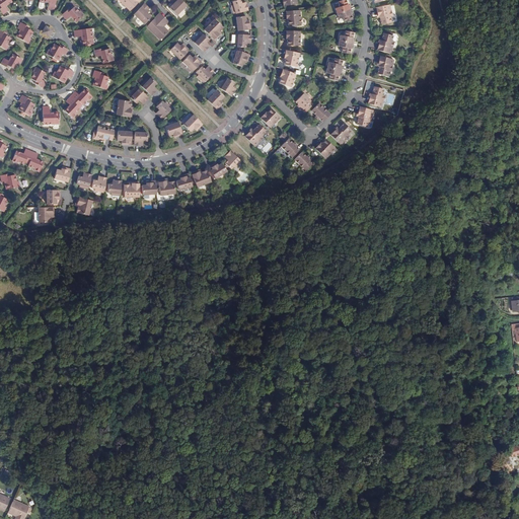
[(6,3),(7,4),(11,1),(10,0),(0,0),(0,10),(2,13),(7,9),(4,5),(4,4),(6,3)]
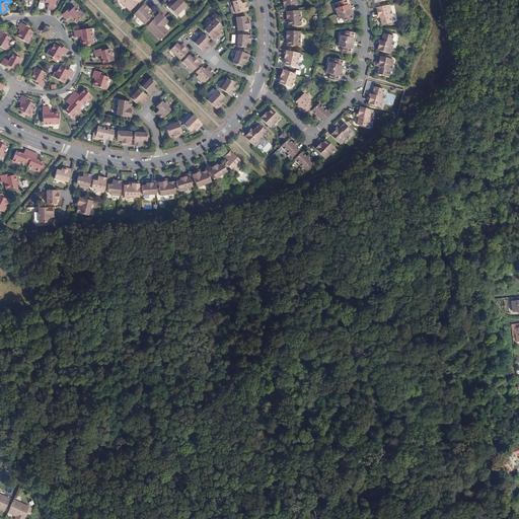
[(49,2),(48,4),(47,9),(53,10),(55,0),(39,0),(39,2),(44,3),(45,3),(45,1),(49,2)]
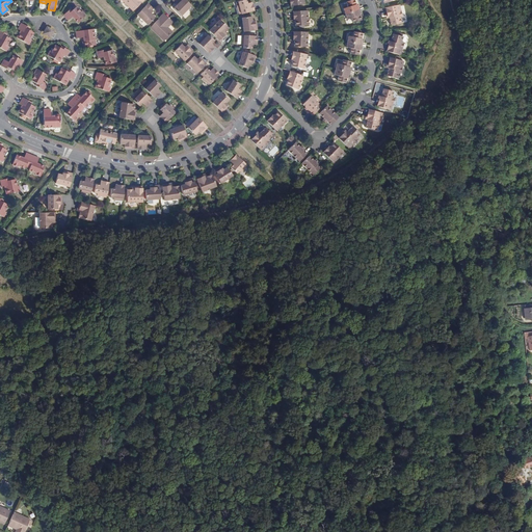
[(121,0),(133,11),(143,0),(121,0)]
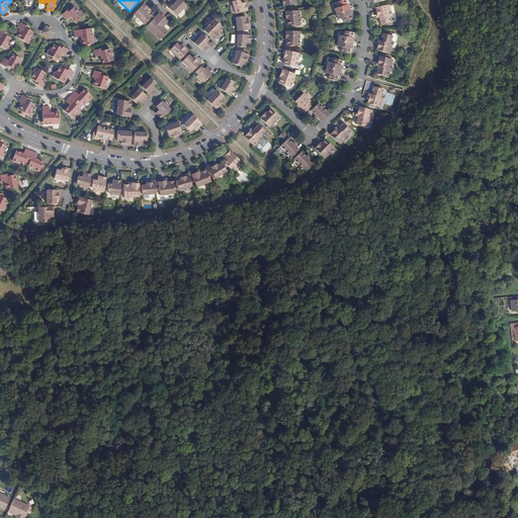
[(176,15),(186,5),(180,0),(171,0),(172,0),(174,3),(172,4),(169,8),(176,15)]
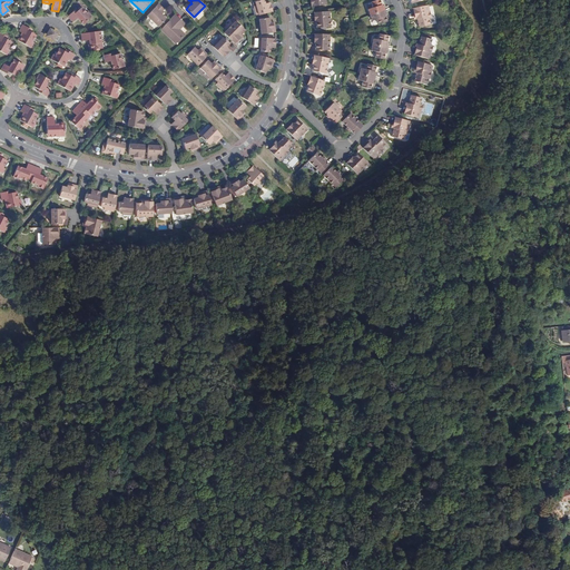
[(256,16),(272,11),(269,5),(265,6),(265,3),(264,5),(263,0),(254,2),(255,7),(253,7),(256,16)]
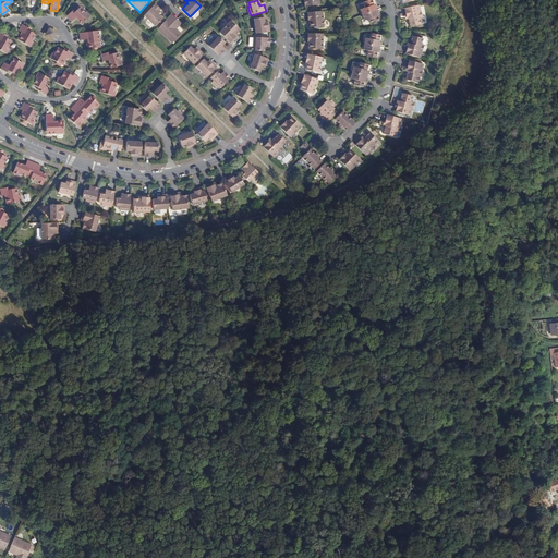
[(360,10),(361,15),(380,9),(379,5),(377,7),(374,0),(368,0),(362,2),(364,8),(360,10)]
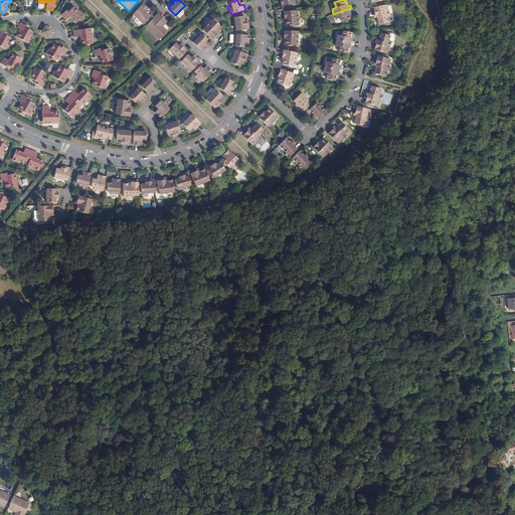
[(143,4),(132,14),(142,24),(146,20),(149,17),(146,13),(144,12),(146,10),(147,8),(143,4)]
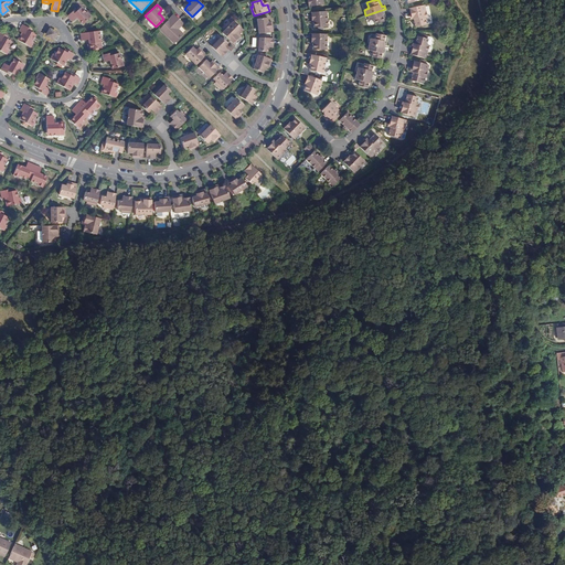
[(426,19),(424,6),(409,9),(411,16),(413,16),(413,19),(415,27),(426,24),(424,19),(426,19)]
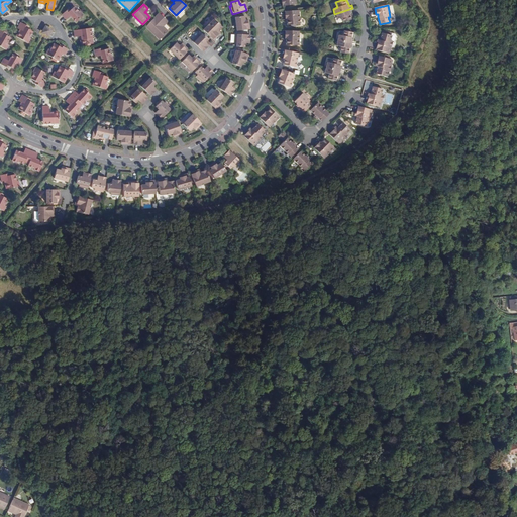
[(74,17),(73,18),(76,22),(83,15),(80,11),(79,12),(74,7),(70,10),(68,9),(62,15),(66,20),(71,16),(72,15),(74,17)]
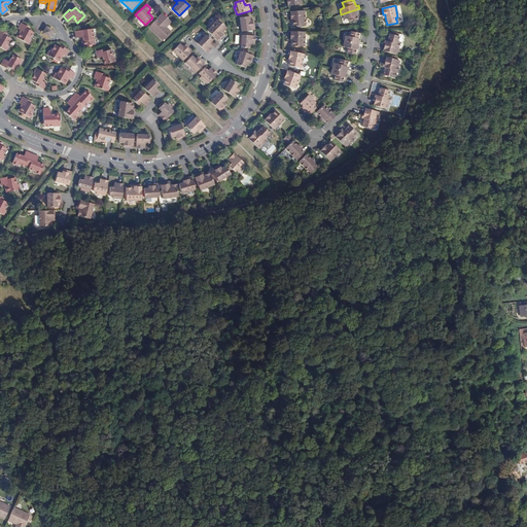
[(349,23),(360,19),(357,10),(360,10),(359,8),(341,14),(343,20),(348,18),(349,23)]
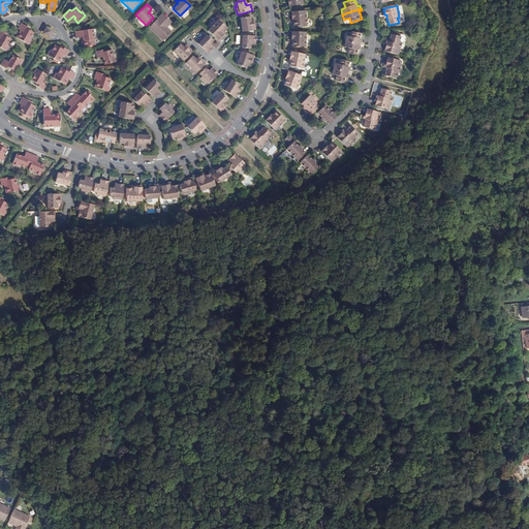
[(292,11),(292,21),(293,26),(306,25),(305,10),(292,11)]
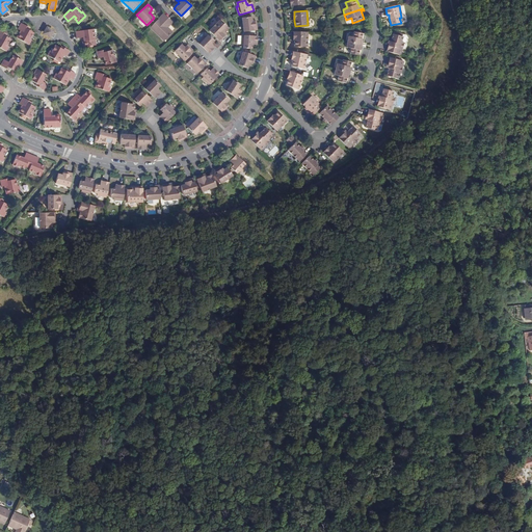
[(163,15),(150,28),(163,41),(171,32),(166,27),(163,24),(167,19),(163,15)]
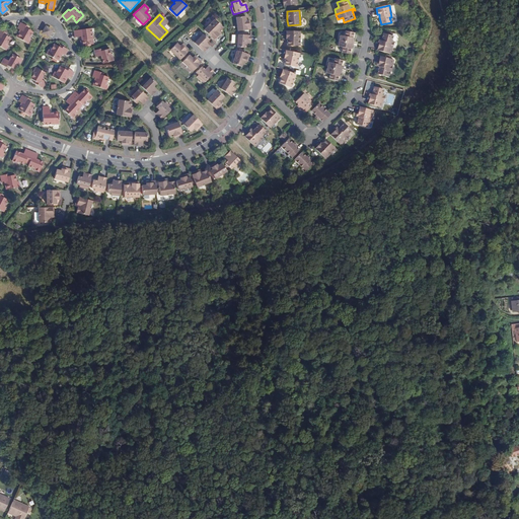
[(237,31),(249,29),(248,23),(247,23),(247,20),(245,21),(244,17),(235,18),(237,31)]
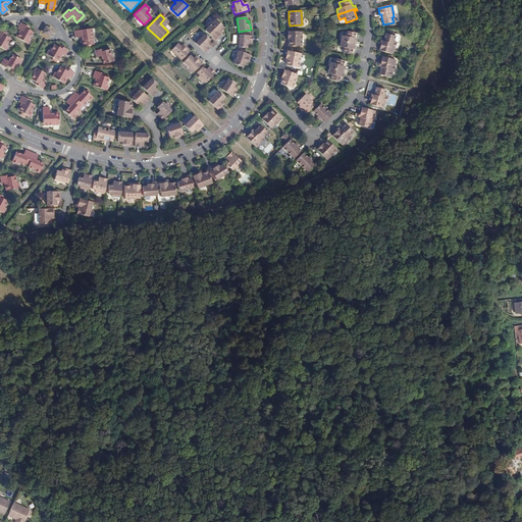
[(160,23),(163,27),(168,21),(164,18),(160,23)]
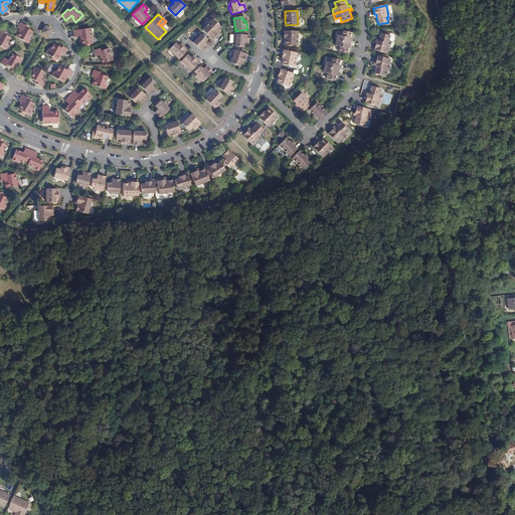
[(212,20),(202,30),(213,40),(217,35),(216,34),(218,32),(217,31),(220,28),(212,20)]
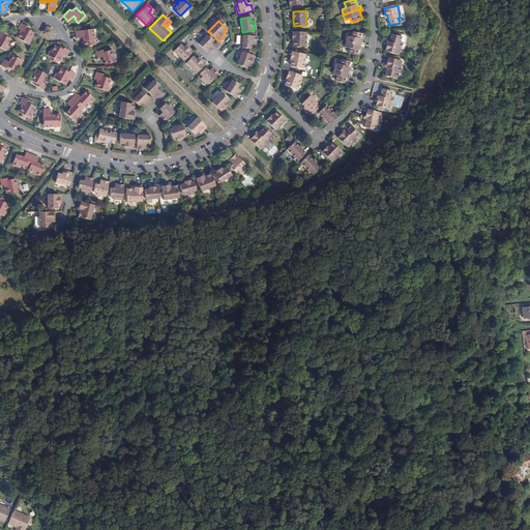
[(21,33),(20,33),(17,37),(29,45),(32,39),(30,38),(33,33),(28,30),(30,28),(22,23),(18,29),(21,30),(22,31),(21,33)]
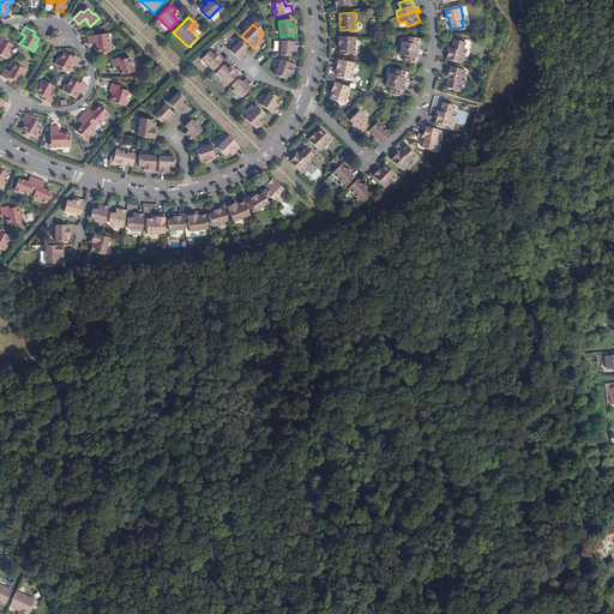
[(58,46),(64,34),(53,28),(47,40),(58,46)]
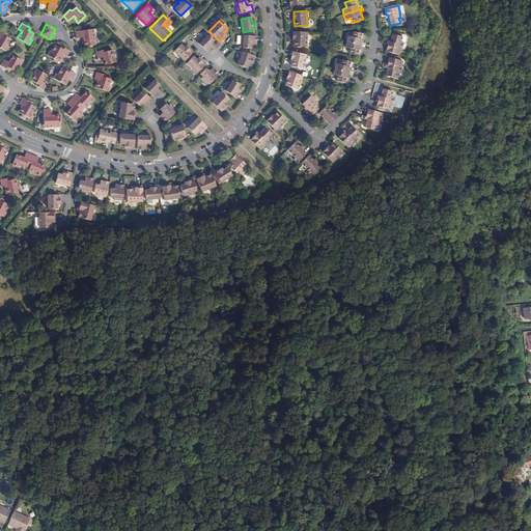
[(0,48),(6,52),(9,47),(7,45),(11,38),(6,35),(0,30),(0,48)]
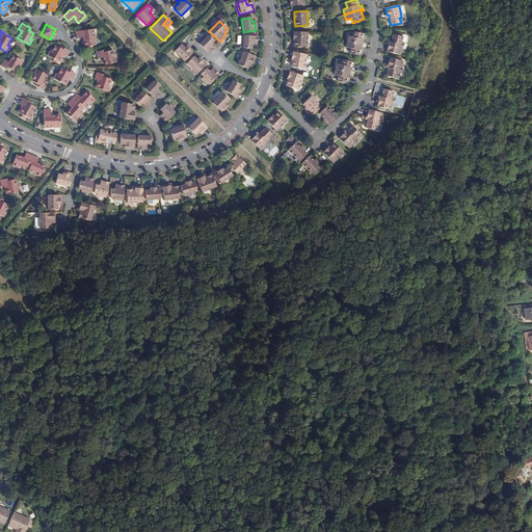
[(89,33),(89,30),(76,32),(77,38),(82,37),(84,37),(84,42),(83,42),(84,47),(96,45),(94,33),(89,33)]
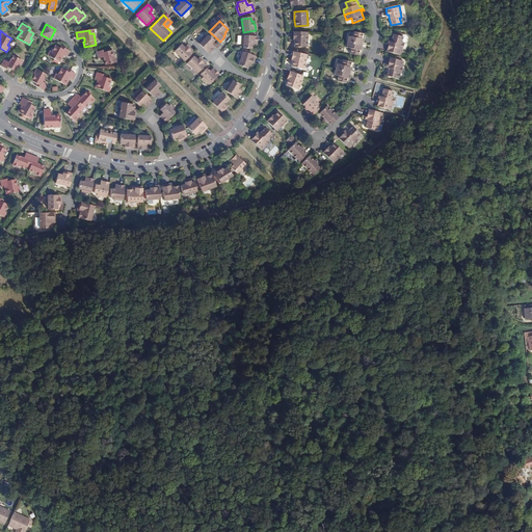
[(294,32),(294,41),(294,47),(307,47),(307,32),(294,32)]
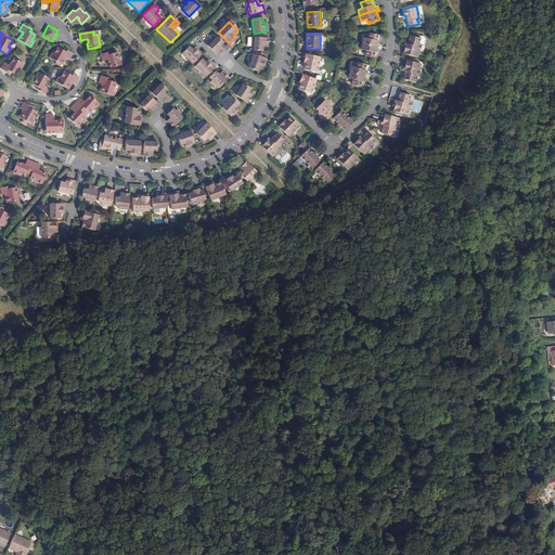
[(363,38),(362,43),(382,48),(382,46),(379,44),(381,36),(369,34),(368,39),(363,38)]
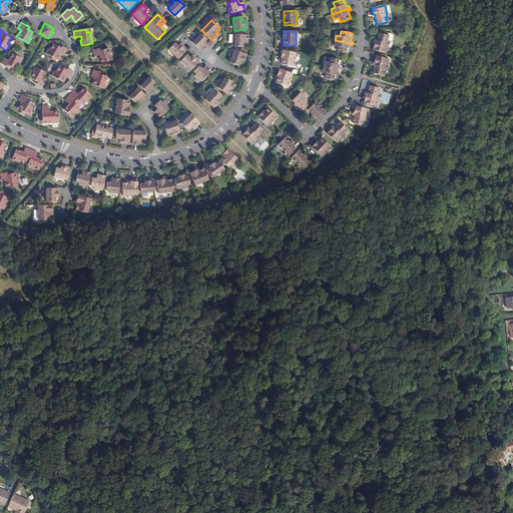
[(372,49),(386,53),(389,41),(387,40),(388,36),(388,33),(385,32),(384,33),(384,34),(380,33),(379,33),(377,40),(376,43),(374,42),(374,43),(372,49)]
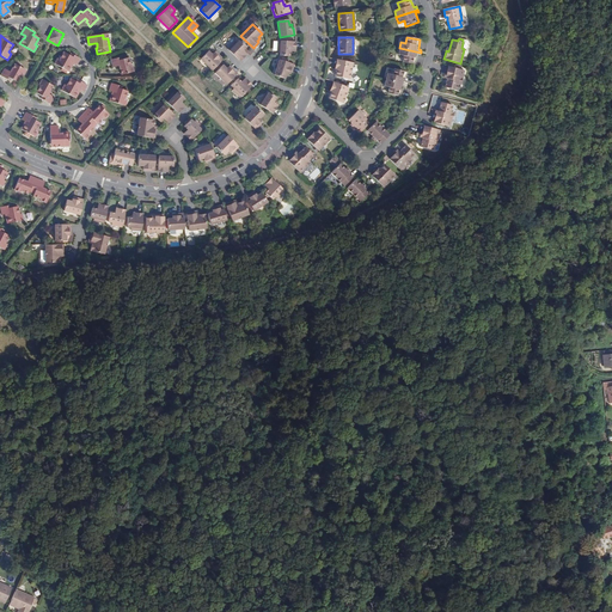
[(280,56),(289,56),(289,51),(291,51),(291,49),(295,49),(295,42),(292,42),(292,40),(288,40),(288,41),(281,41),(279,41),(277,51),(280,51),(280,56)]
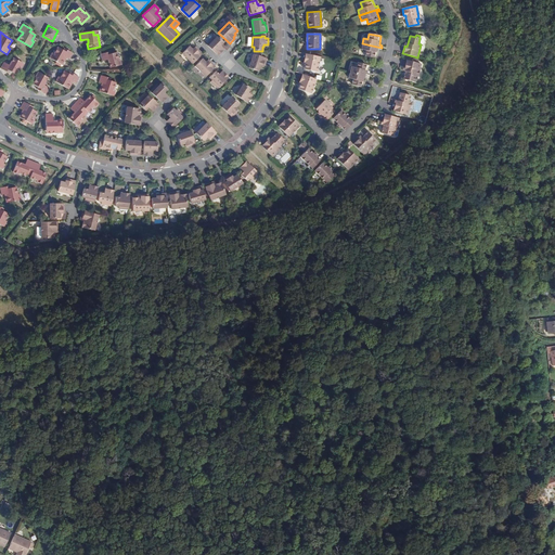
[(213,38),(206,44),(218,55),(222,51),(220,48),(221,47),(220,47),(223,43),(217,37),(215,40),(213,38)]
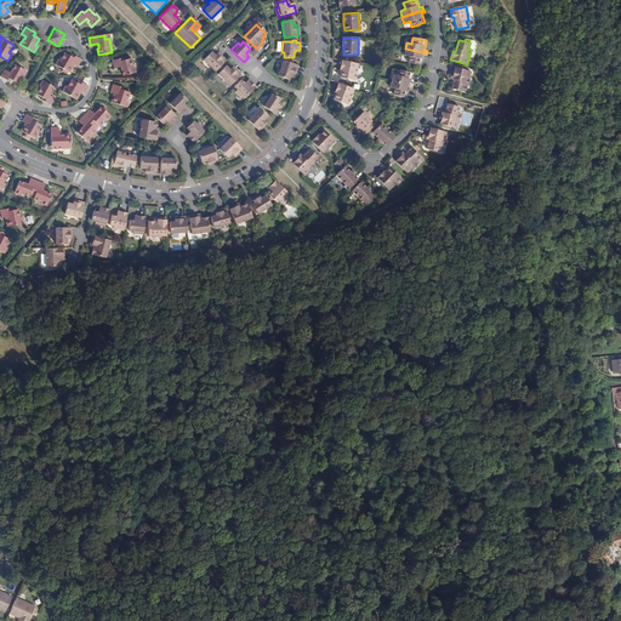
[(408,62),(422,66),(422,64),(423,55),(427,56),(427,53),(405,49),(404,56),(409,56),(408,62)]
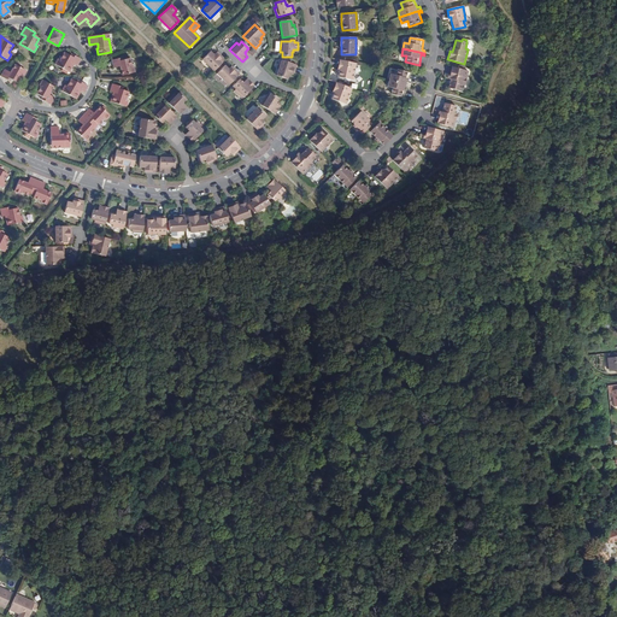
[(203,59),(213,71),(224,60),(219,54),(217,56),(216,54),(213,56),(210,52),(207,54),(204,58),(203,59)]
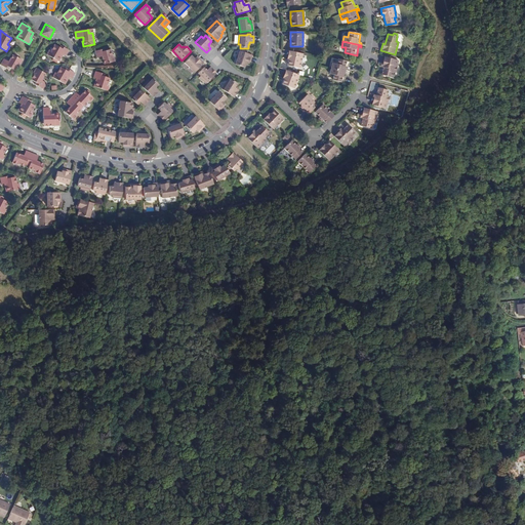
[(62,54),(63,55),(66,56),(69,50),(61,46),(61,47),(55,45),(51,51),(50,50),(47,54),(58,62),(62,57),(61,56),(62,54)]
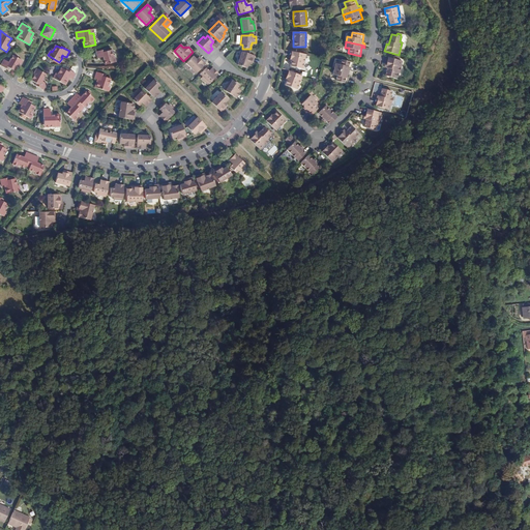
[(102,60),(100,60),(101,65),(116,62),(114,57),(113,57),(111,50),(106,52),(106,50),(96,52),(97,58),(99,58),(101,57),(102,60)]
